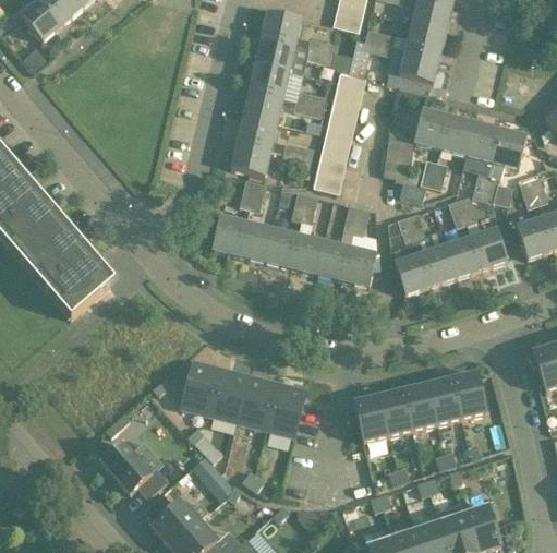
[(43,43),(63,25),(41,0),(39,0),(20,16),(29,27),(43,43)]
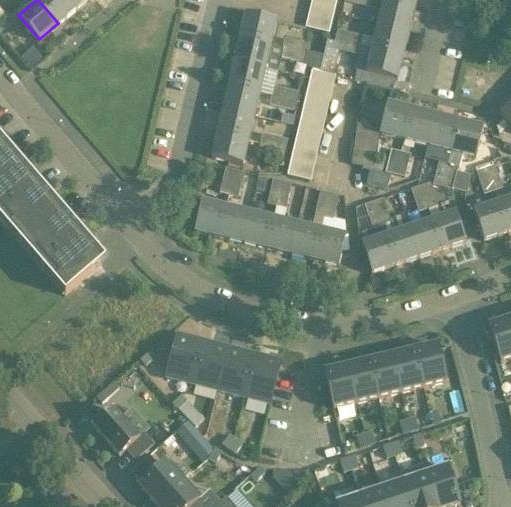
[(38,0),(58,23),(77,7),(71,0),(38,0)]
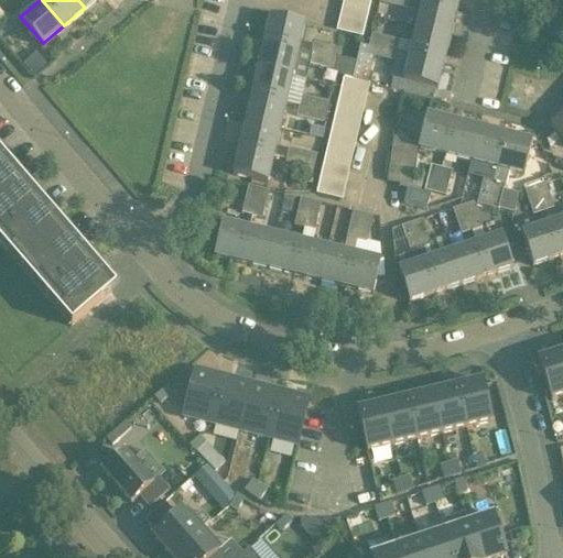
[(457,8),(426,0),(422,0),(417,25),(451,33),(457,8)]
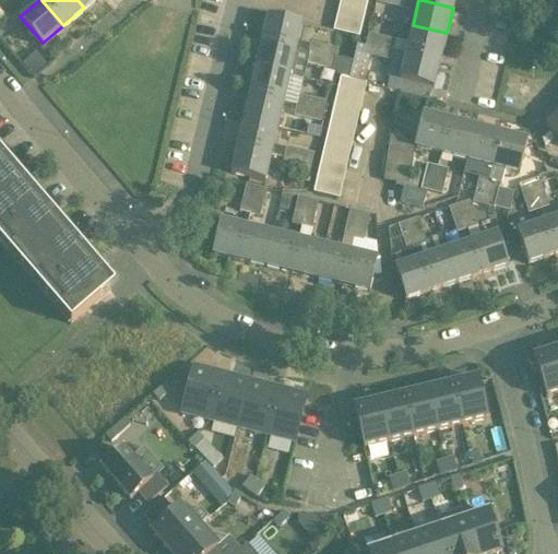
[(366,8),(341,1),(337,15),(363,21),(366,8)]
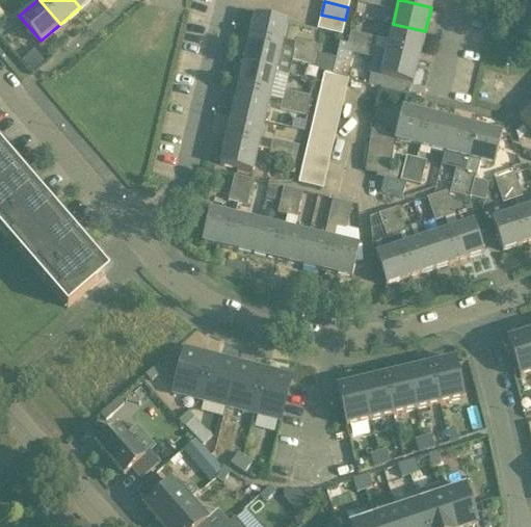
[(288,19),(256,11),(249,36),(282,44),(288,19)]
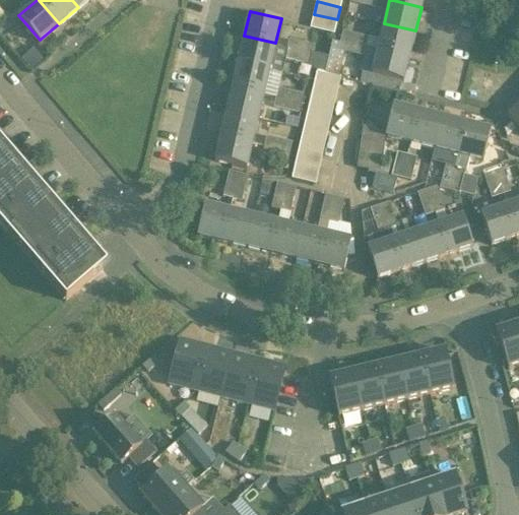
[(334,30),(337,19),(314,14),(311,25),(334,30)]
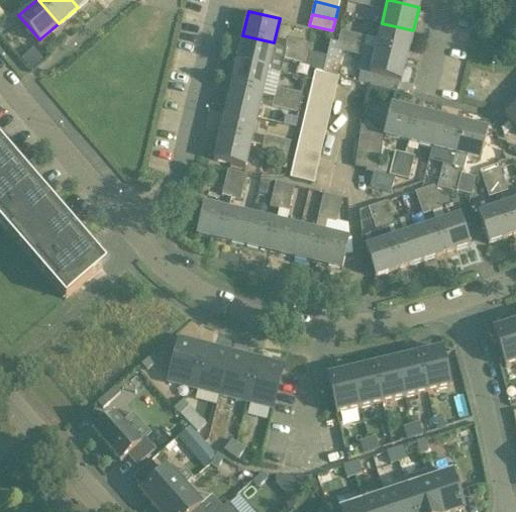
[(413,30),(382,23),(376,47),(407,55),(413,30)]
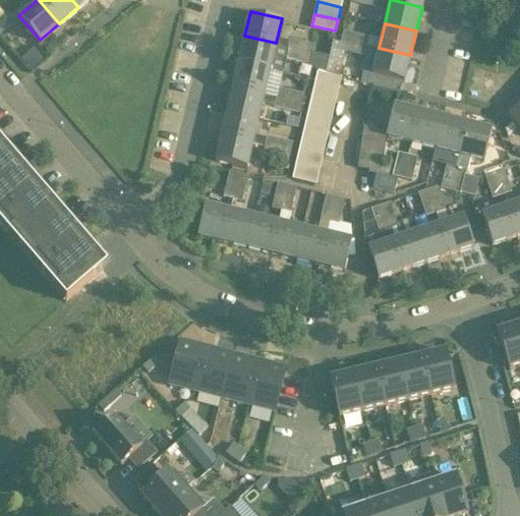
[(343,29),(341,39),(366,45),(368,35),(343,29)]
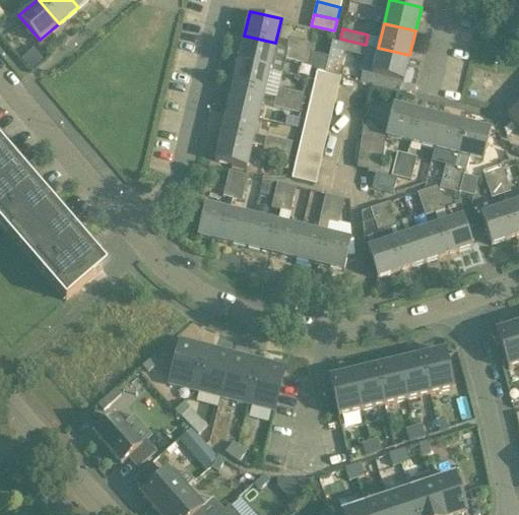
[(239,59),(270,66),(275,43),(244,36),(239,59)]
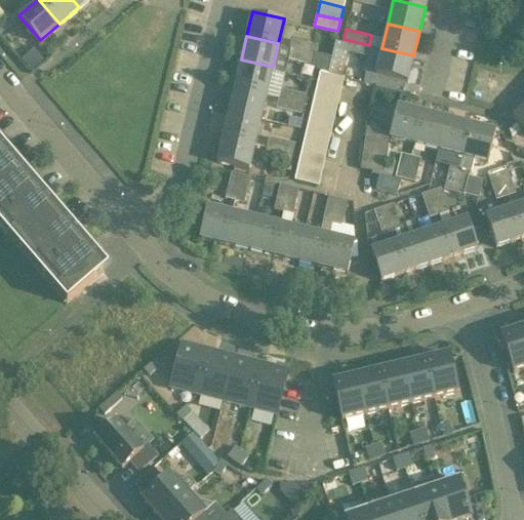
[(292,38),(290,47),(316,53),(317,49),(318,44),(292,38)]
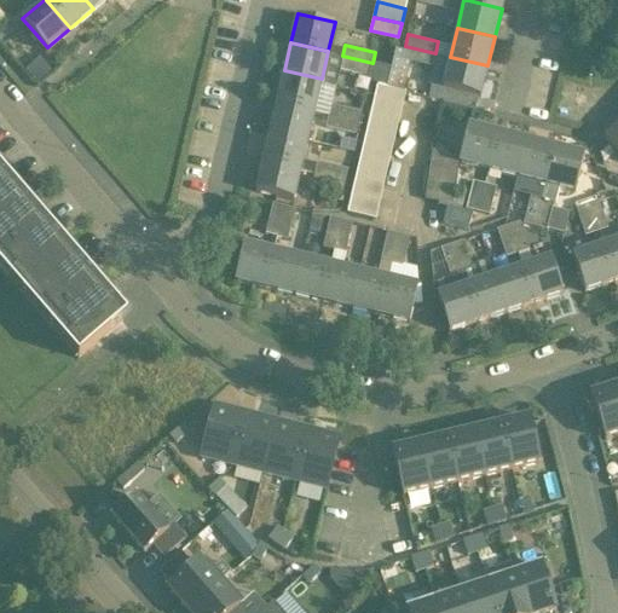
[(404,51),(396,48),(387,84),(405,87),(411,59),(433,64),(435,53),(405,46),(404,51)]
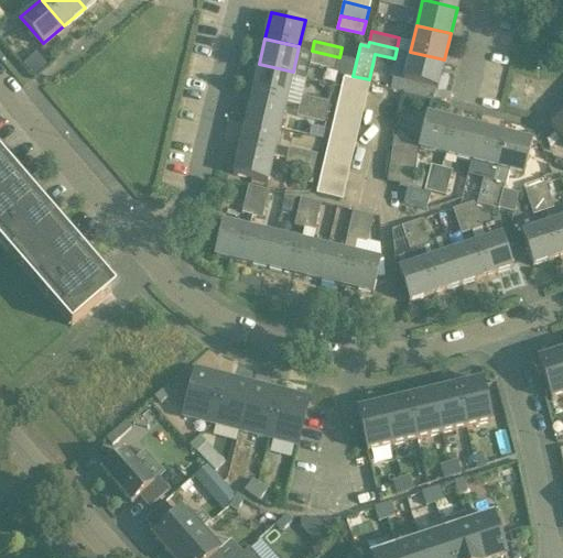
[(337,67),(339,57),(312,51),(310,61),(337,67)]
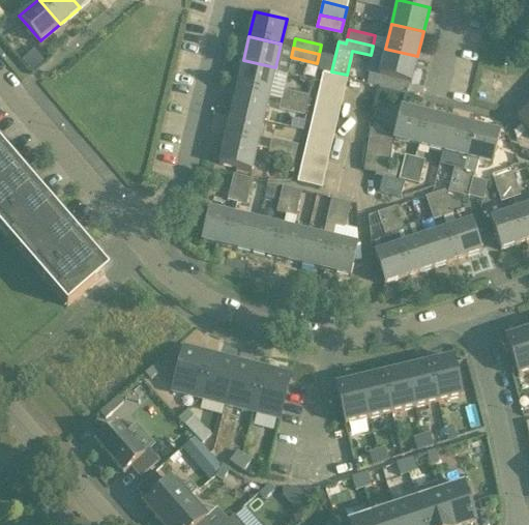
[(411,81),(417,56),(385,49),(379,73),(411,81)]
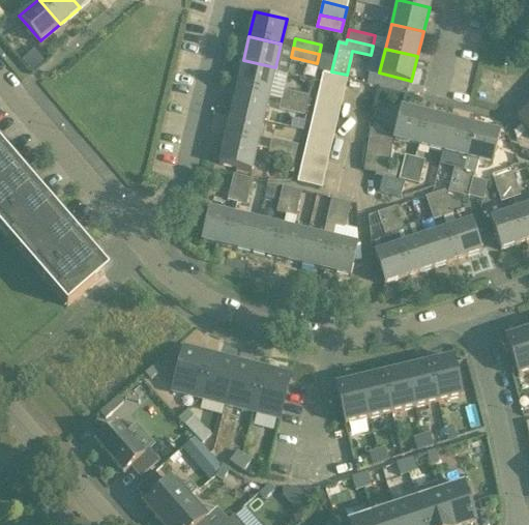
[(331,71),(335,54),(320,50),(319,54),(317,63),(323,69),(331,71)]
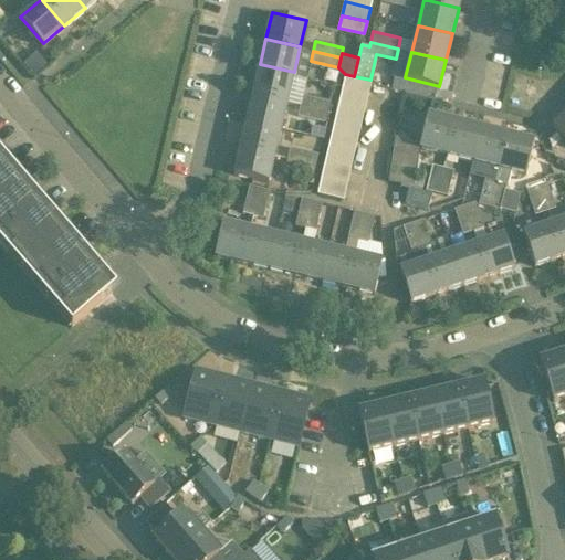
[(253,91),(289,98),(294,72),(260,64),(253,91)]
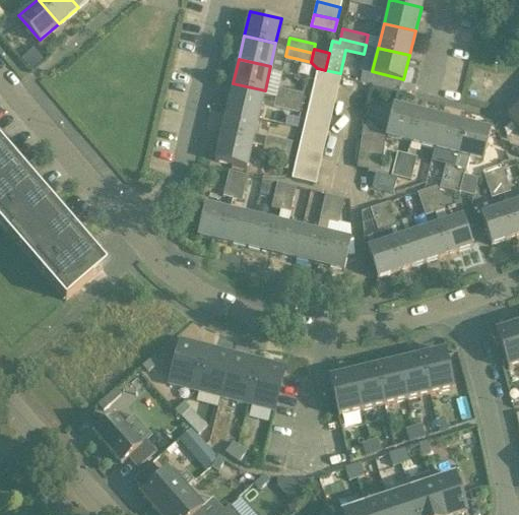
[(341,74),(340,73),(325,70),(317,68),(314,80),(338,86),(341,74)]
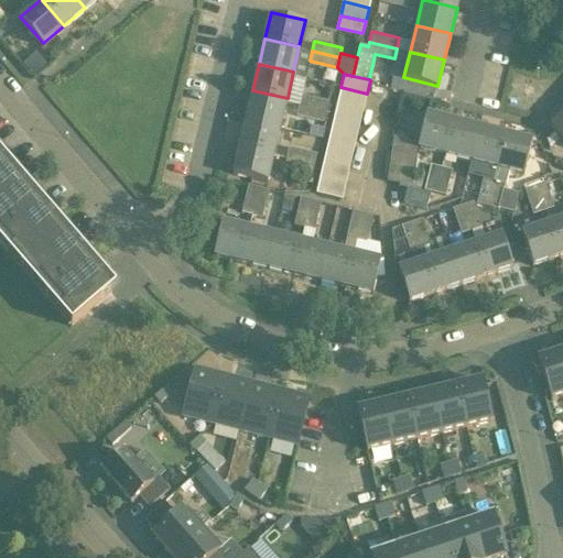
[(400,90),(403,91),(431,98),(434,85),(404,78),(403,78),(401,88),(400,90)]
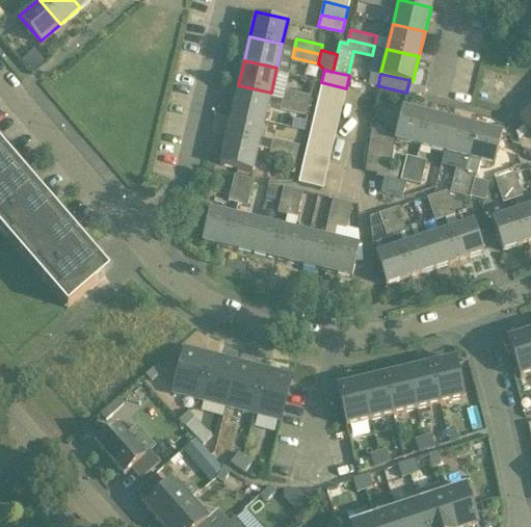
[(346,88),(321,82),(318,95),(343,100),(346,88)]
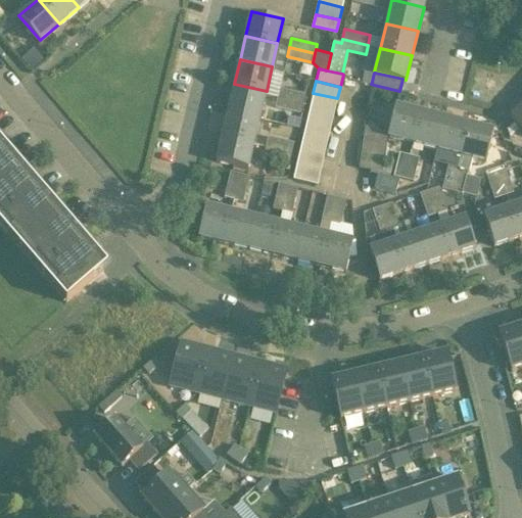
[(267,91),(234,84),(229,107),(261,114),(267,91)]
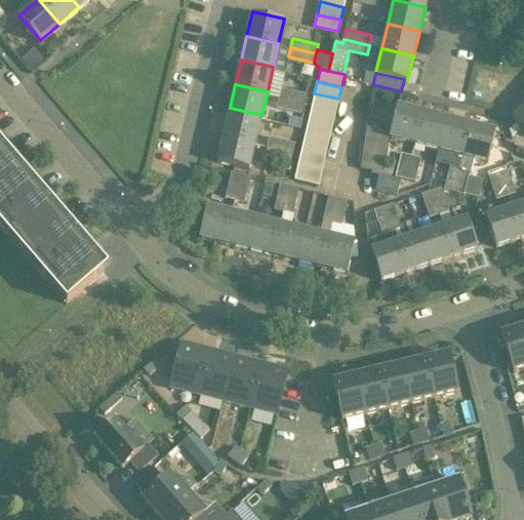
[(281,86),(278,95),(304,102),(307,92),(281,86)]
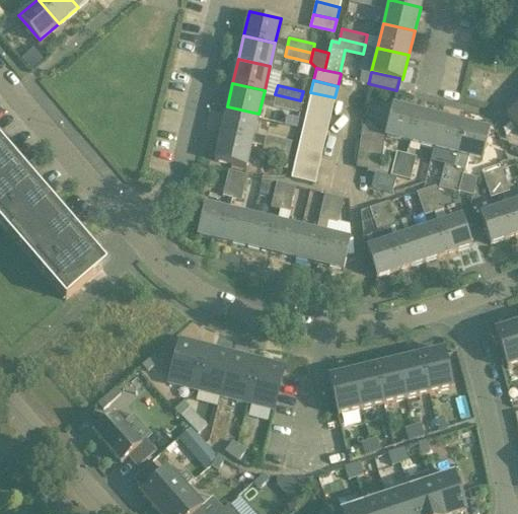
[(335,97),(310,92),(308,103),(331,109),(335,97)]
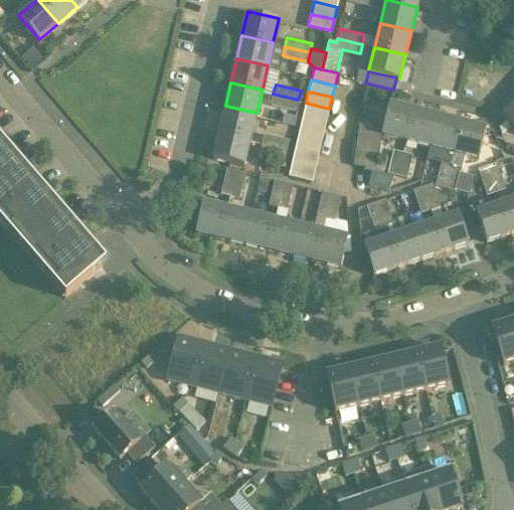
[(296,109),(298,100),(273,94),(271,103),(296,109)]
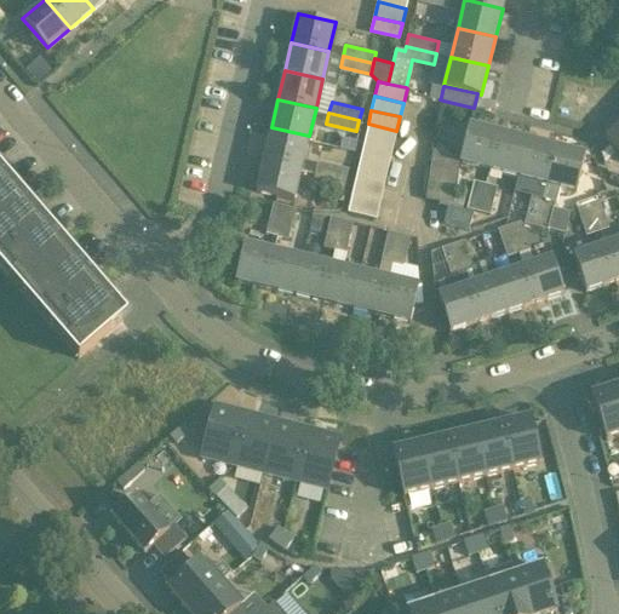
[(618,121),(606,137),(613,143),(618,148),(618,121)]
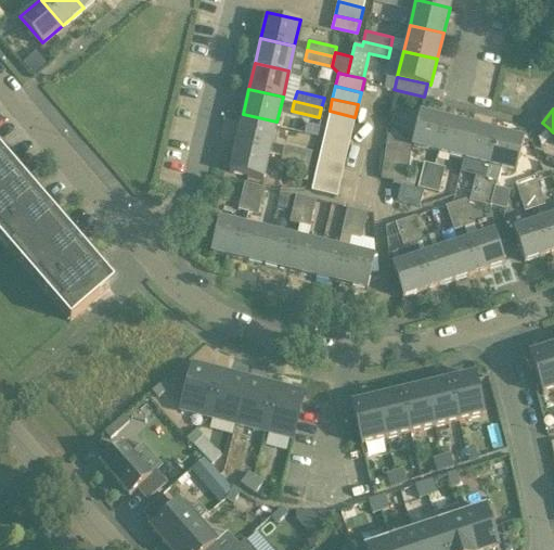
[(412,143),(437,150),(446,116),(420,110),(417,117),(412,143)]
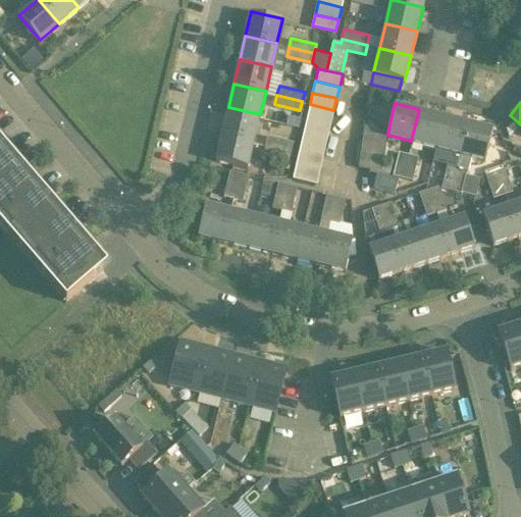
[(310,104),(308,112),(307,116),(331,122),(333,110),(310,104)]
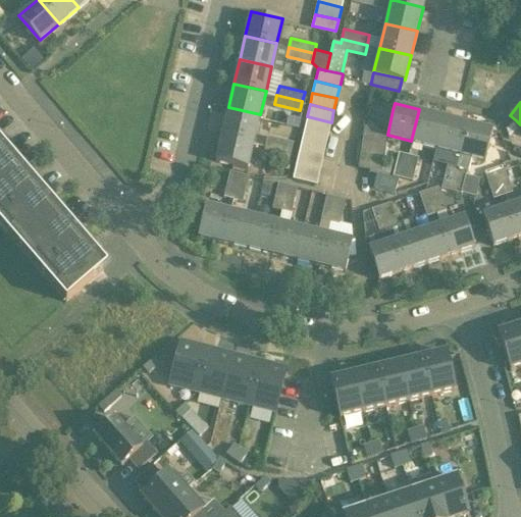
[(260,114),(228,107),(222,131),(255,138),(260,114)]
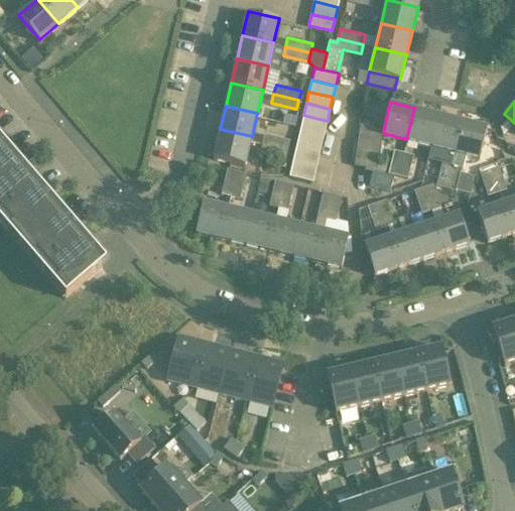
[(406,139),(430,144),(438,114),(414,108),(406,139)]
